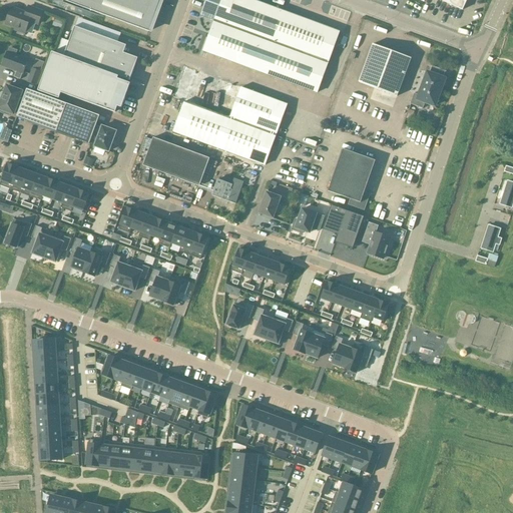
[(59,0),(148,33),(160,0),(59,0)]
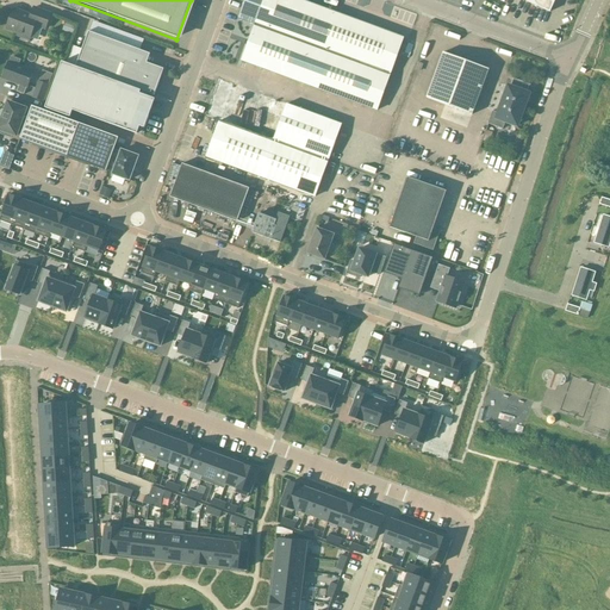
[(244,0),(237,18),(254,25),(241,62),(309,87),(378,112),(404,37),(302,0),(244,0)]
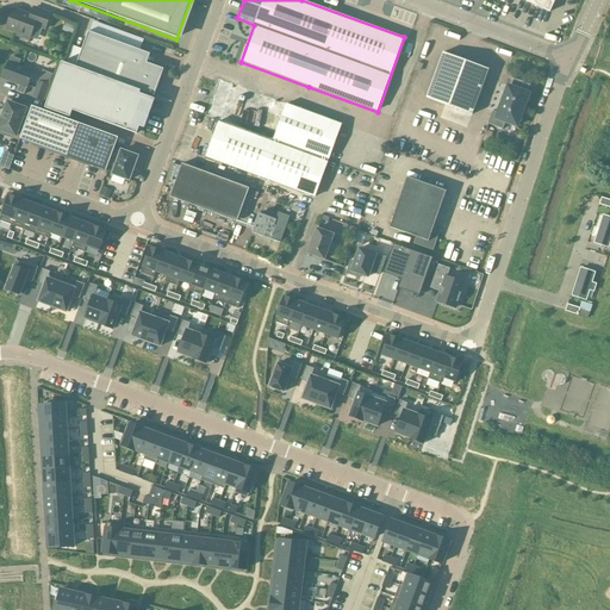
[(523,0),(549,12),(554,0),(523,0)]
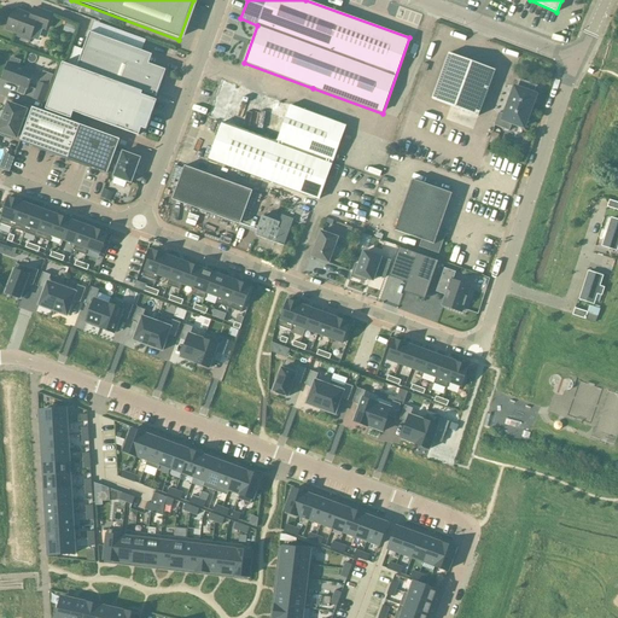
[(52,16),(34,9),(31,17),(15,11),(7,29),(18,34),(17,38),(30,42),(36,25),(47,30),(52,16)]
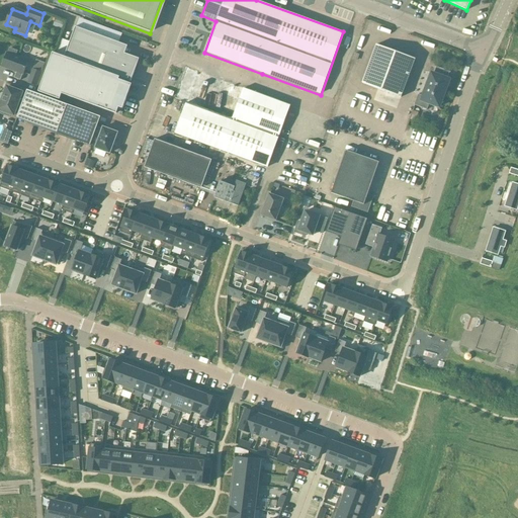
[(130,81),(131,82),(138,65),(137,65),(138,63),(135,58),(134,57),(116,51),(119,42),(76,26),(65,57),(130,81)]
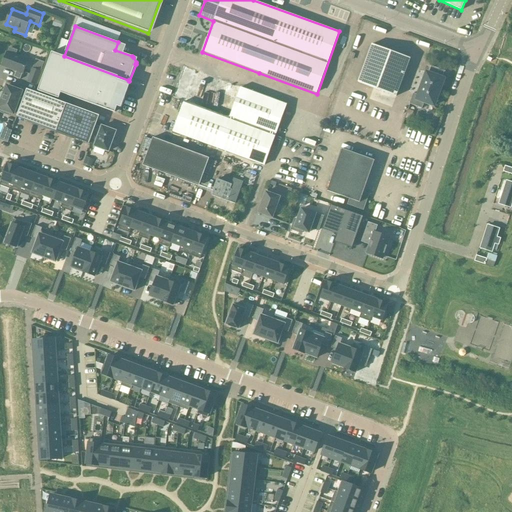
[(412,59),(373,45),(359,83),(398,97),(412,59)]
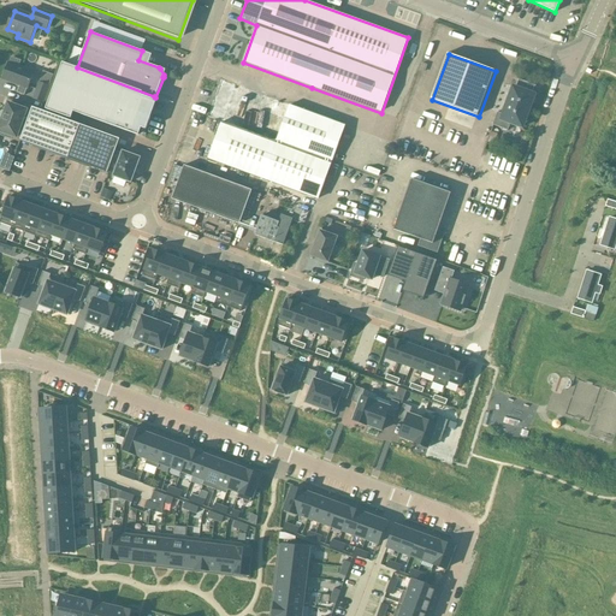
[(9,63),(3,80),(19,86),(17,93),(24,95),(27,89),(28,89),(34,72),(18,66),(21,61),(12,58),(10,63),(9,63)]
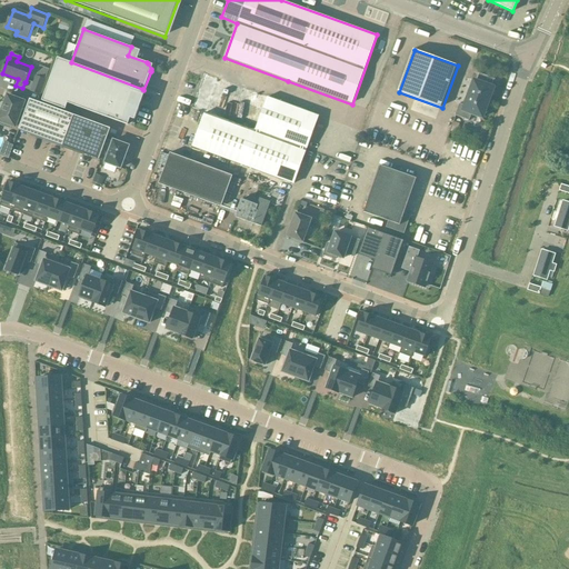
[(141,91),(142,89),(71,62),(58,58),(43,101),(66,109),(68,103),(128,126),(131,118),(135,120),(146,92),(141,91)]
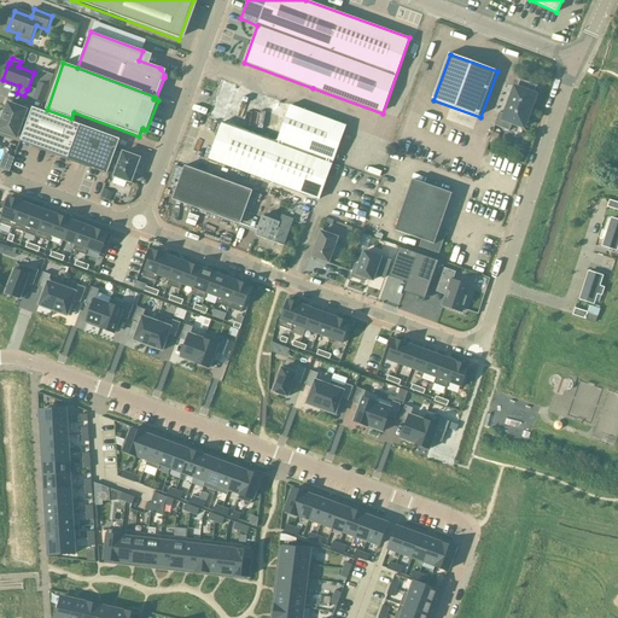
[(221,80),(208,117),(222,122),(208,159),(319,200),(333,162),(347,126),(221,80)]
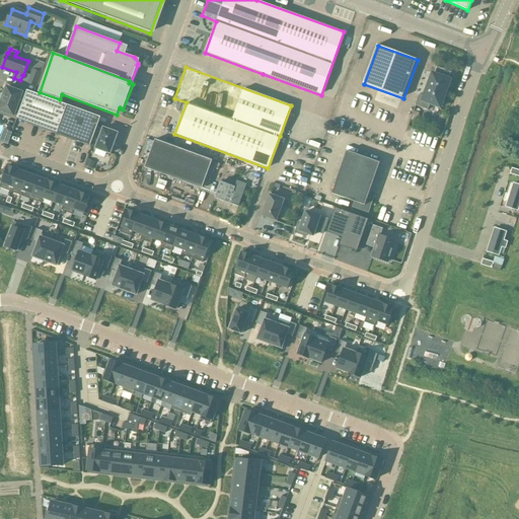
[(453,73),(437,67),(437,68),(438,68),(436,75),(433,74),(425,96),(420,95),(417,106),(429,110),(432,104),(441,107),(451,80),(449,79),(451,73),(452,74),(453,73)]
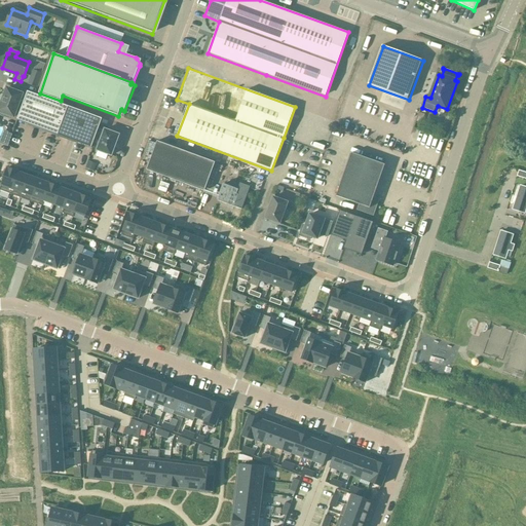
[(36,87),(41,73),(33,71),(29,84),(36,87)]
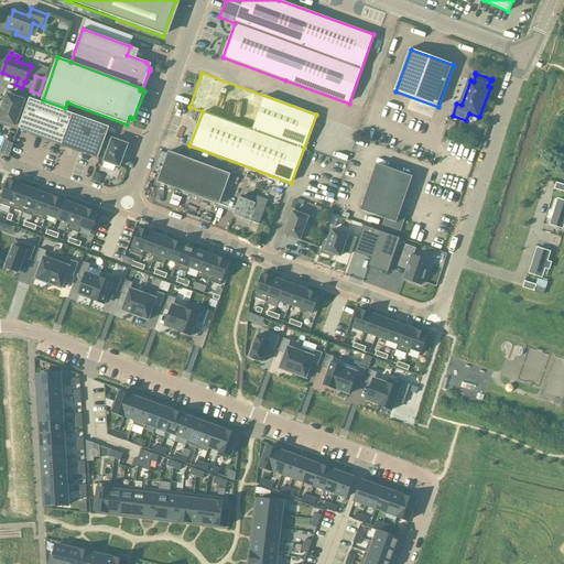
[(8,95),(4,104),(2,102),(0,109),(0,110),(1,111),(0,115),(0,120),(2,121),(1,123),(10,127),(11,125),(15,126),(18,120),(21,121),(28,106),(23,104),(24,100),(8,95)]
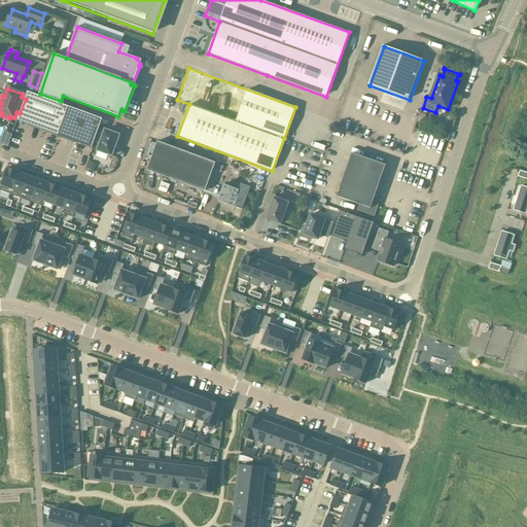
[(58,136),(69,107),(28,92),(26,99),(20,113),(18,120),(58,136)]
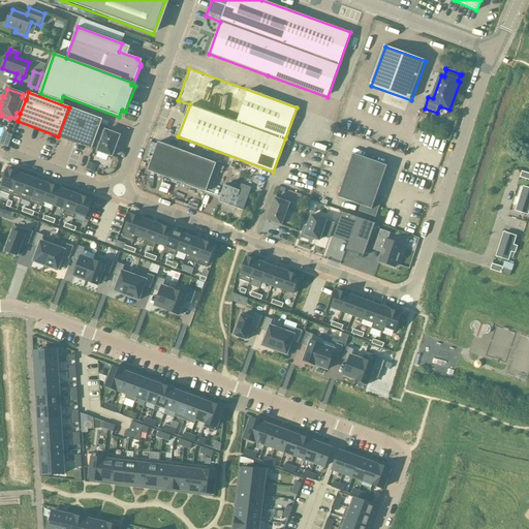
[(102,120),(69,107),(58,136),(92,149),(97,135),(99,129),(102,120)]
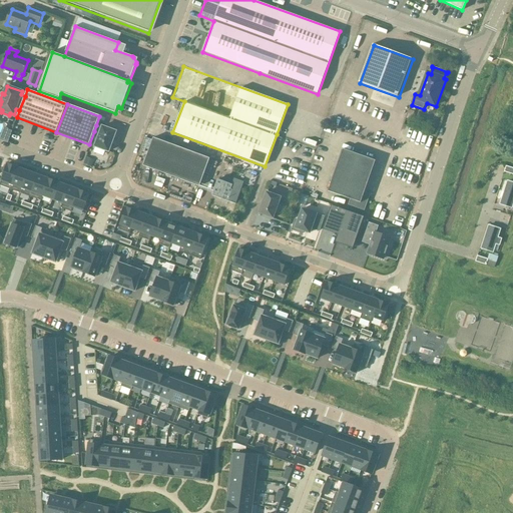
[(310,112),(288,104),(277,134),(299,142),(310,112)]
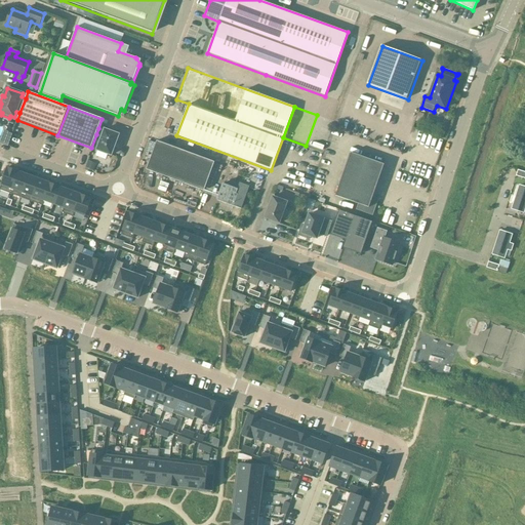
[(105,131),(98,128),(96,134),(102,136),(97,150),(112,155),(119,134),(105,129),(105,131)]
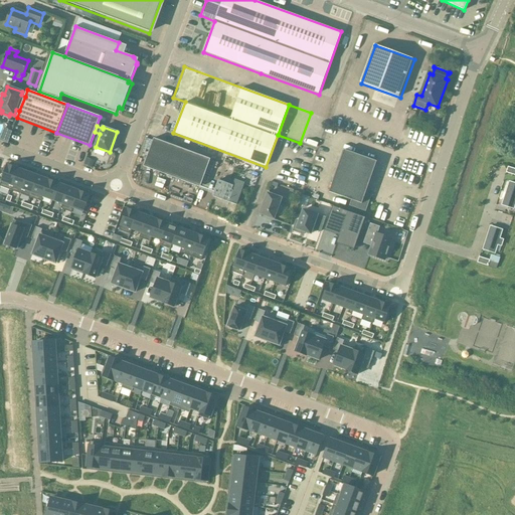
[(12,132),(3,129),(0,137),(0,141),(6,144),(7,144),(8,143),(9,139),(12,132)]
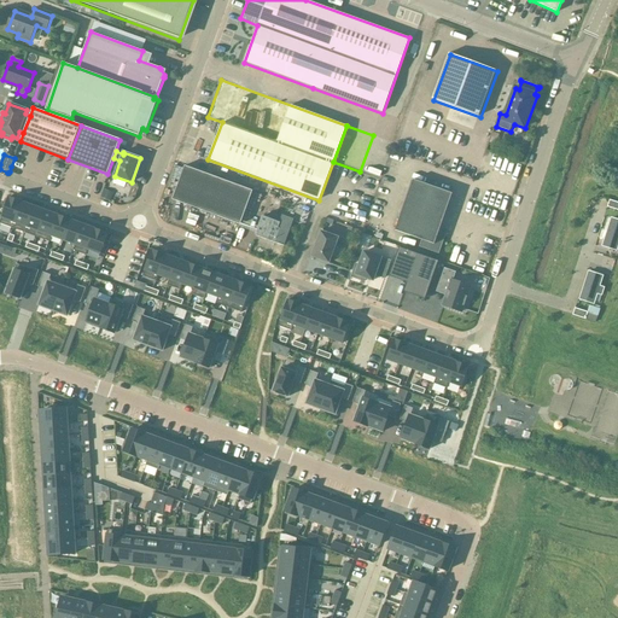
[(252,191),(185,165),(173,200),(240,225),(252,191)]
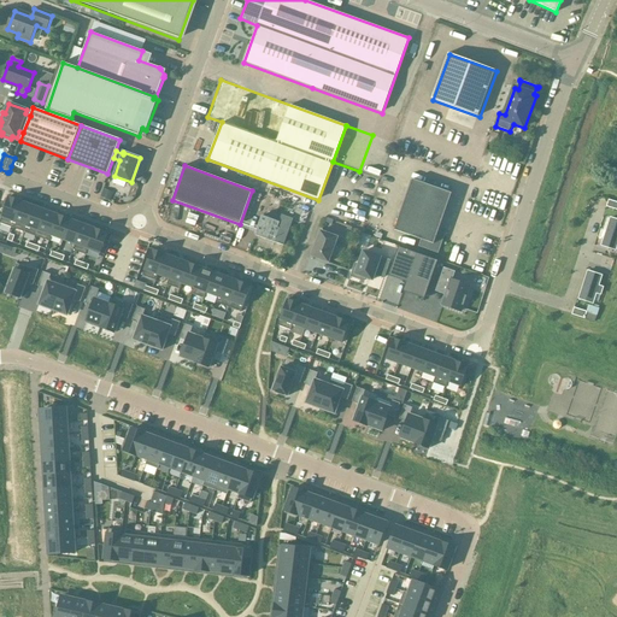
[(452,193),(412,180),(394,230),(421,240),(418,247),(439,253),(445,234),(439,231),(452,193)]
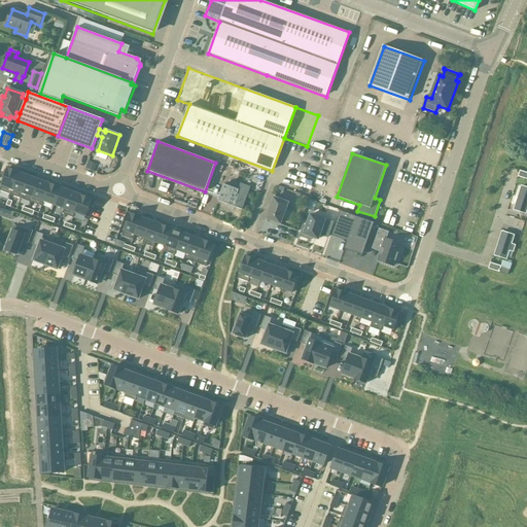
[(19,172),(7,168),(7,170),(4,169),(1,178),(4,179),(0,188),(0,190),(10,195),(19,172)]
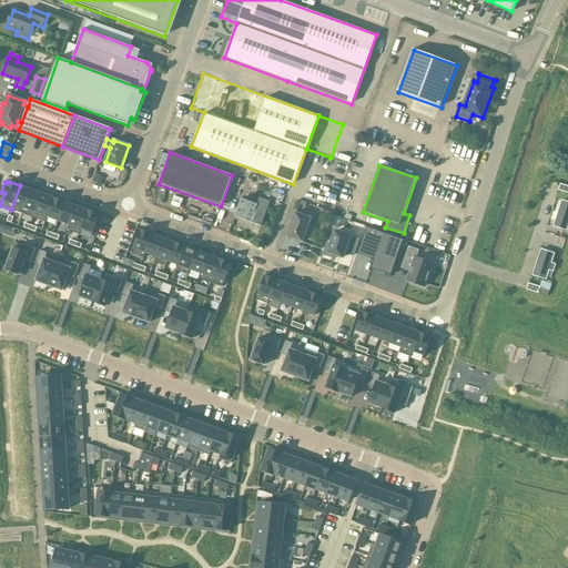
[(22,214),(31,190),(20,185),(11,210),(22,214)]
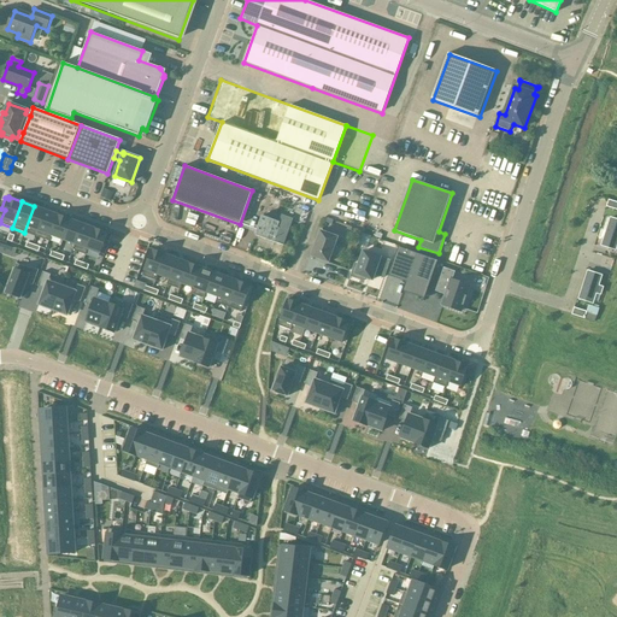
[(36,238),(46,211),(34,206),(24,233),(36,238)]
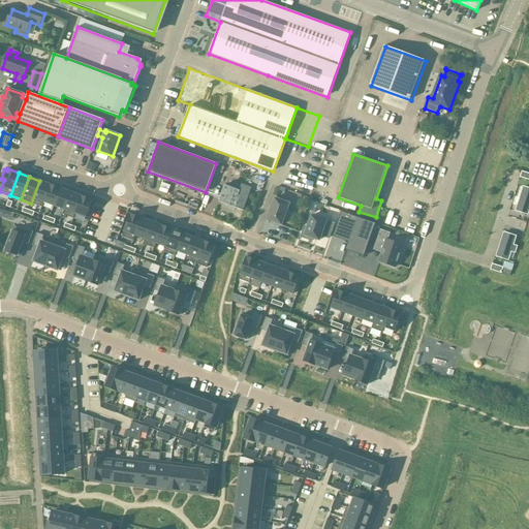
[(43,203),(50,184),(39,181),(31,204),(42,207),(44,203),(43,203)]
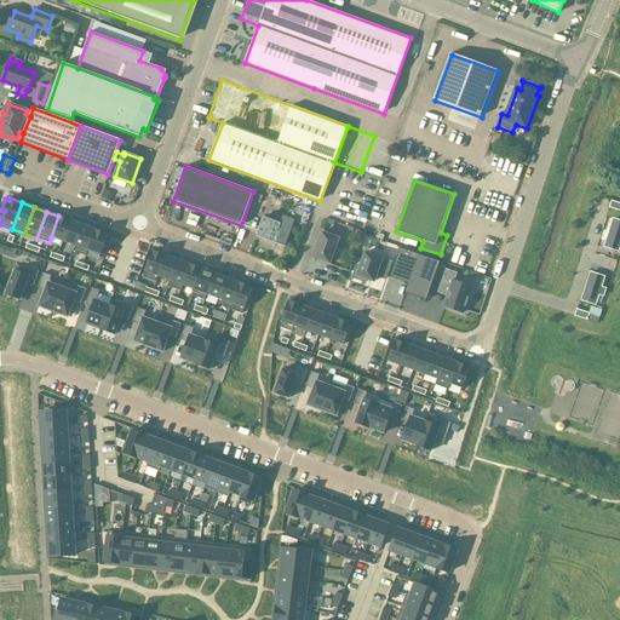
[(63,242),(70,220),(58,216),(51,237),(52,237),(63,242)]
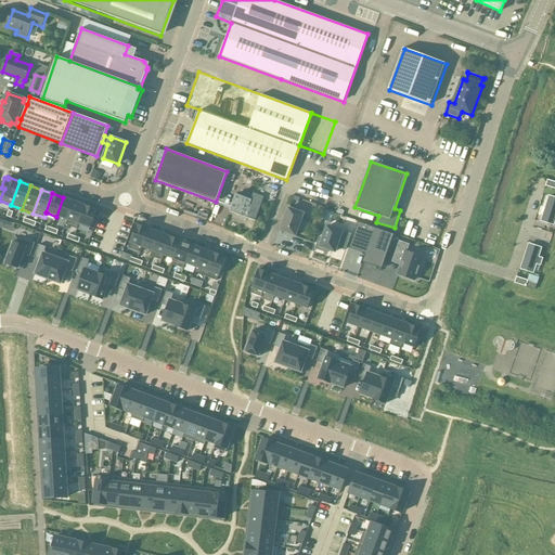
[(236,194),(230,211),(247,218),(255,221),(261,204),(252,199),(236,194)]
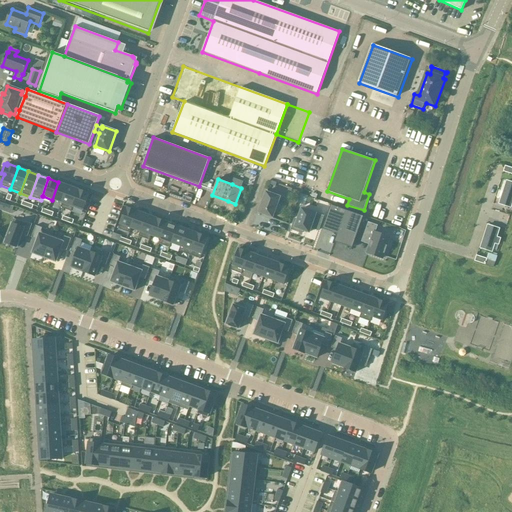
[(511,209),(511,182),(503,181),(497,205),(511,209)]
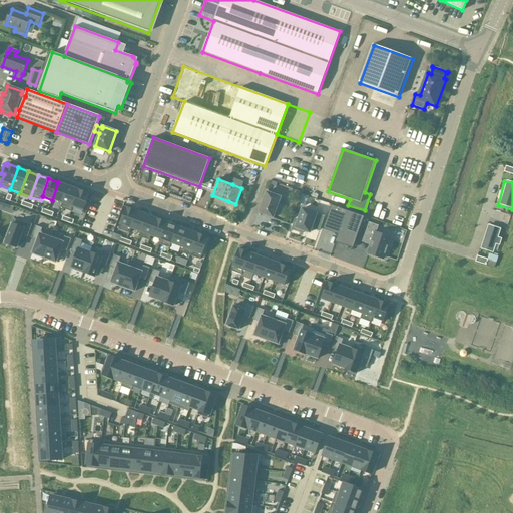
[(62,203),(69,186),(58,182),(52,200),(62,203)]
